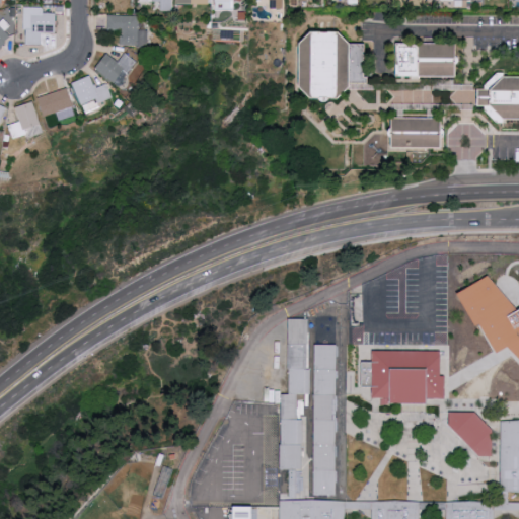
[(172,0),(140,0),(140,1),(162,1),(163,11),(173,10),(172,0)]
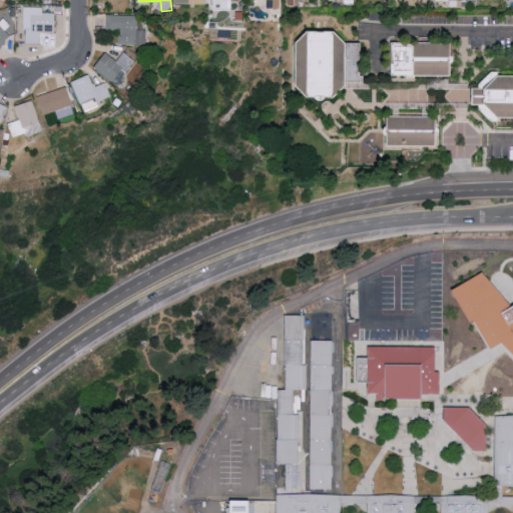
[(267,0),(268,8),(281,8),(280,0),(267,0)]
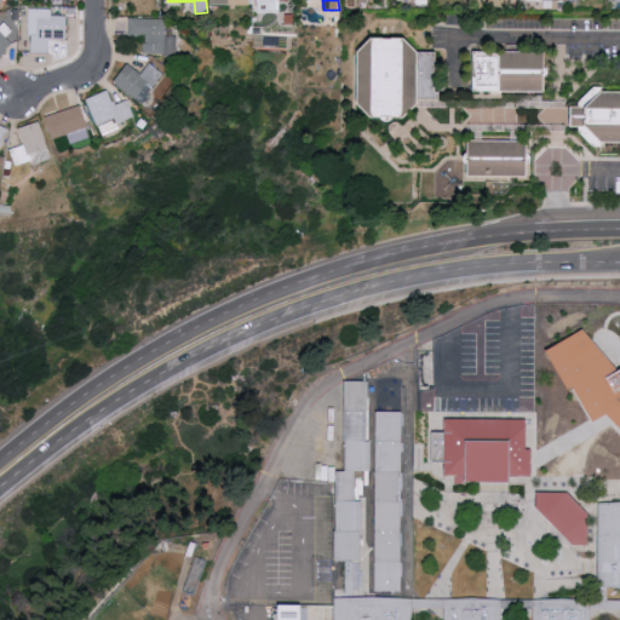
[(29,53),(51,53),(51,39),(68,40),(68,16),(52,15),(52,9),(30,9),(29,53)]
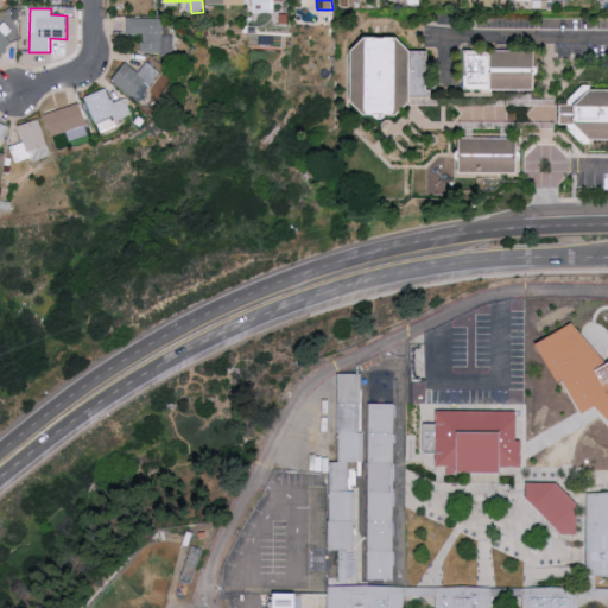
[(126,35),(141,35),(141,54),(172,55),(172,36),(163,36),(163,18),(126,17),(126,35)]
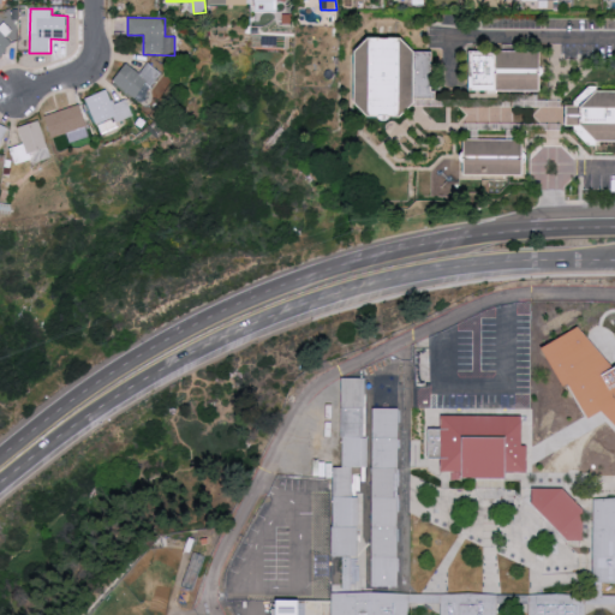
[(0,57),(17,41),(0,23),(0,57)]
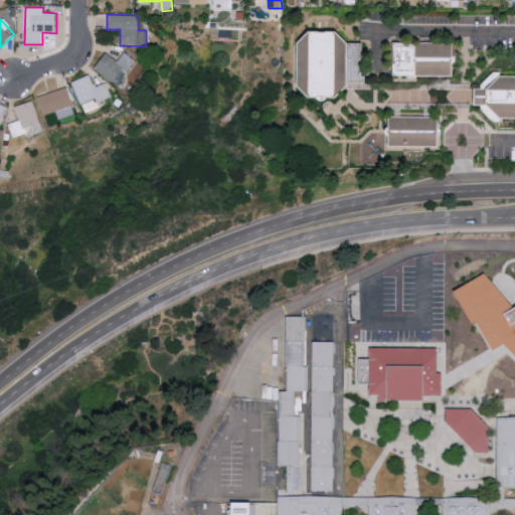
[(333,101),(346,86),(360,86),(361,46),(346,46),(334,33),(308,33),(297,44),(297,88),(307,99),(333,101)]
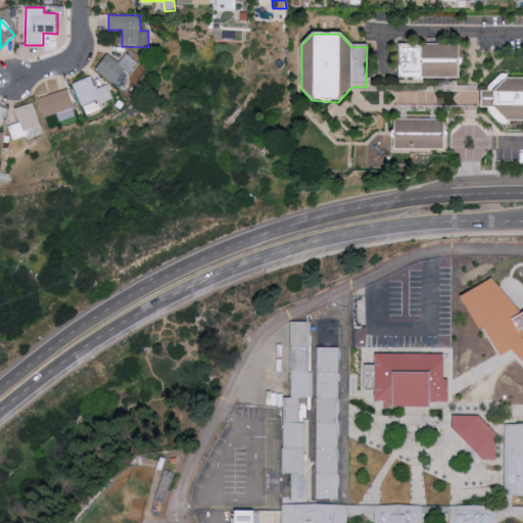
[(397,78),(459,78),(459,45),(397,45),(397,78)]
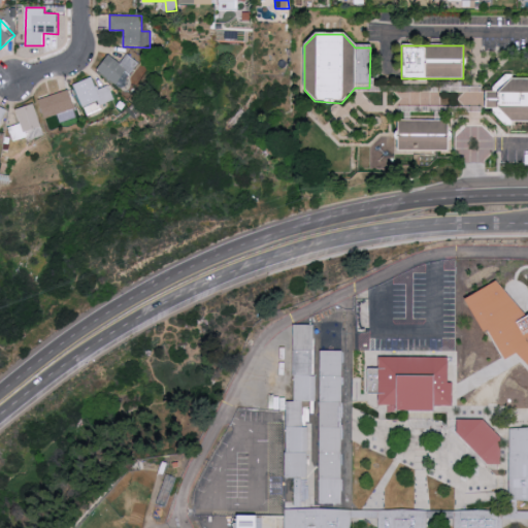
[(120,62),(109,54),(97,69),(123,90),(142,66),(128,53),(120,62)]
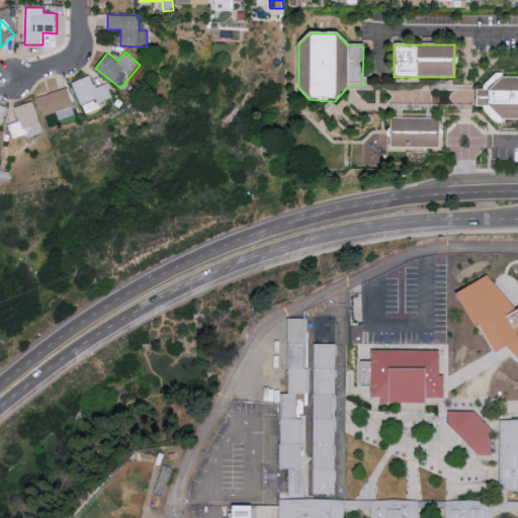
[(106,83),(95,87),(90,75),(72,82),(83,110),(112,99),(106,83)]
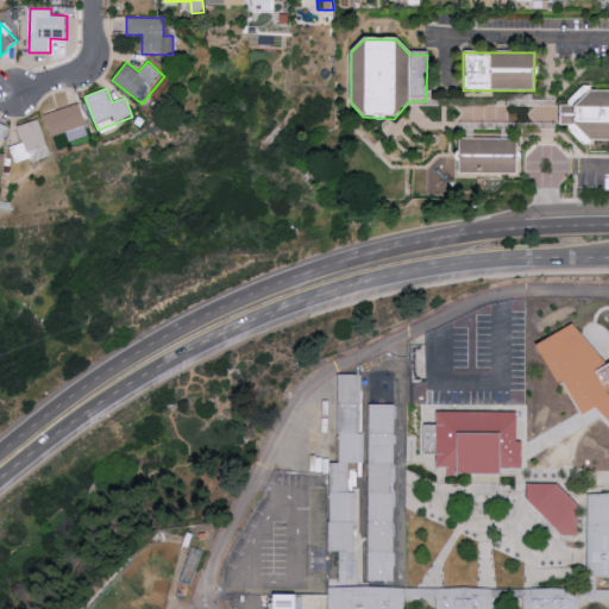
[(582,148),(608,148),(608,88),(582,88),(565,106),(559,107),(559,126),(567,127),(582,148)]
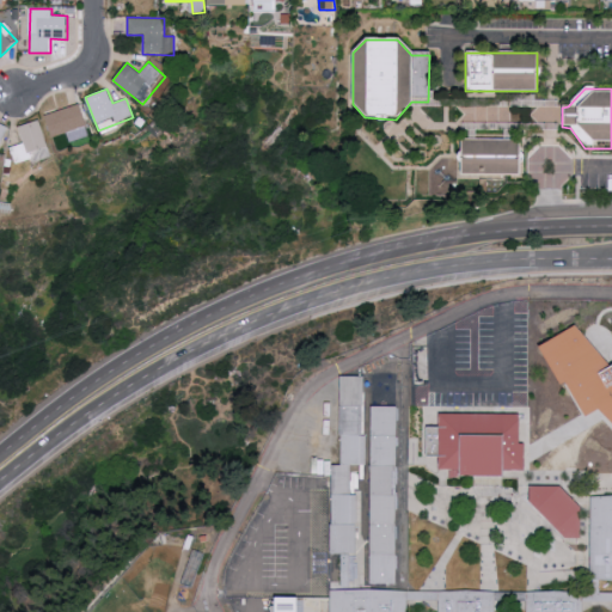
[(53,139),(87,126),(80,103),(44,116),(53,139)]
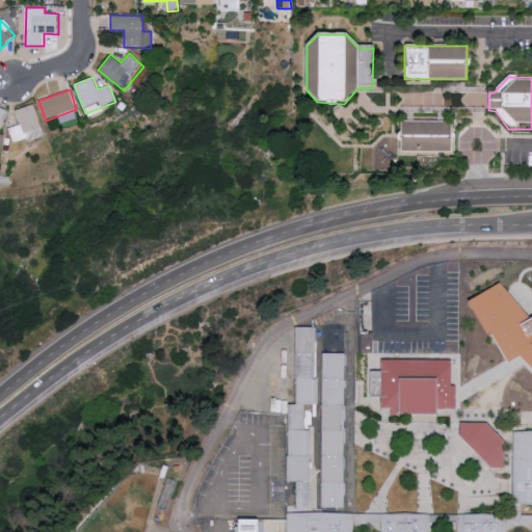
[(16,110),(21,124),(9,128),(15,142),(28,138),(26,132),(42,127),(34,104),(16,110)]
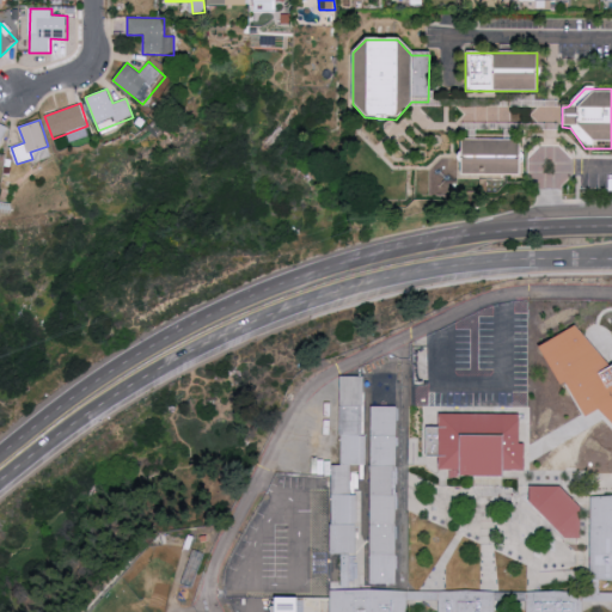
[(518,177),(519,142),(460,141),(460,177),(518,177)]
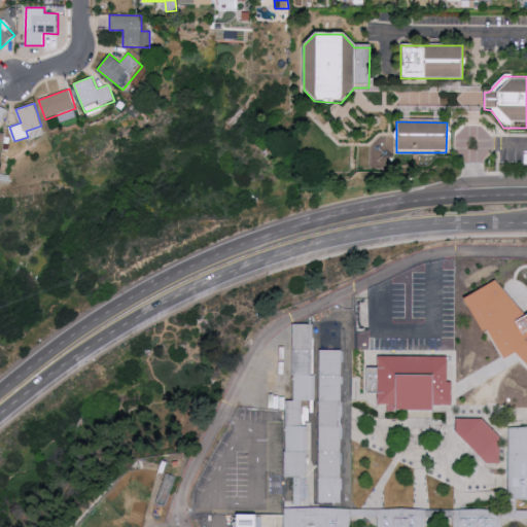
[(29,139),(44,135),(42,127),(27,131),(29,139)]
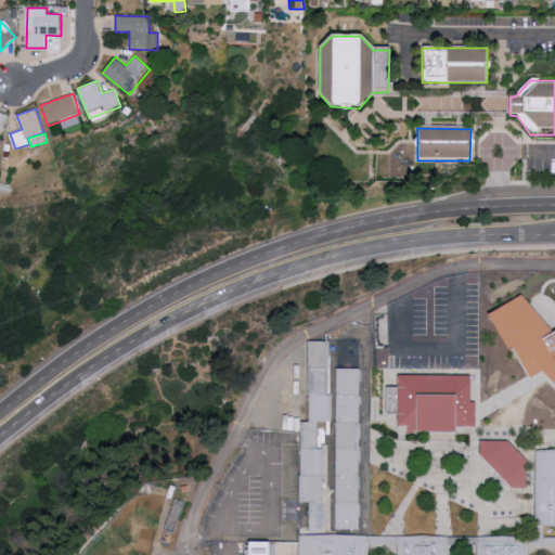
[(486,313),(507,350),(512,347),(529,377),(542,372),(554,385),(554,328),(553,331),(521,294),(486,313)]
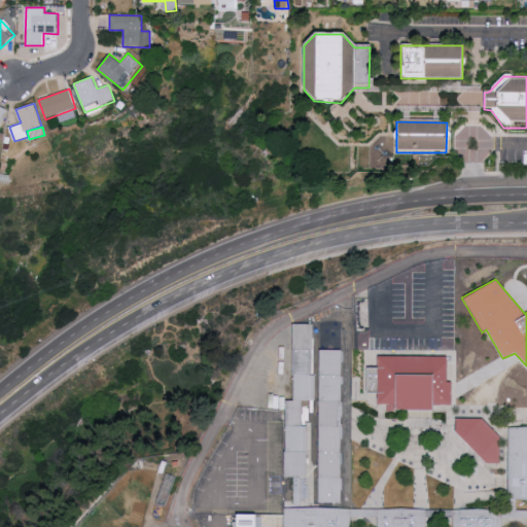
[(314,400),(301,400),(292,400),(292,324),(313,324),(312,375),(315,376),(314,400)]
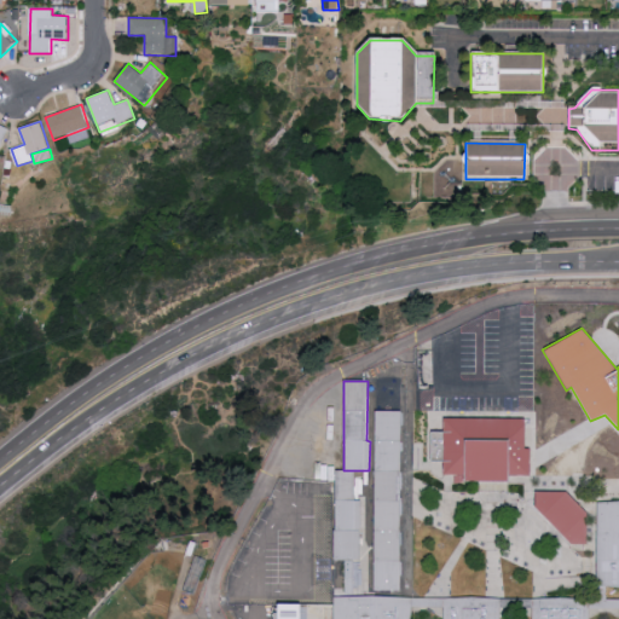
[(401,585),(401,589),(381,588),(374,588),(374,585),(375,512),(376,439),(377,381),(380,381),(403,381),(403,438),(401,512),(401,585)]
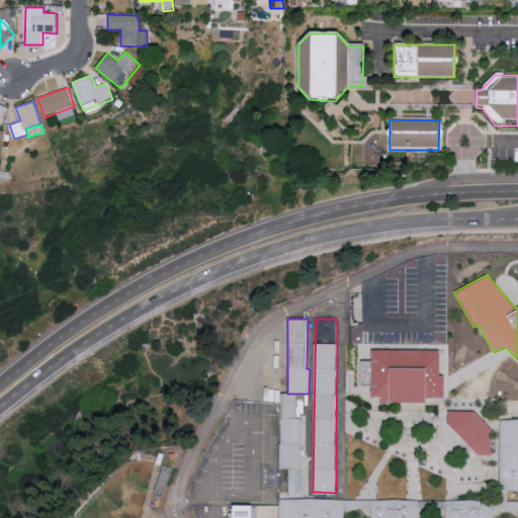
[(438,375),(443,376),(442,398),(426,398),(425,402),(379,402),(379,398),(370,398),(370,390),(359,390),(359,368),(359,361),(371,361),(370,350),(438,351),(438,375)]
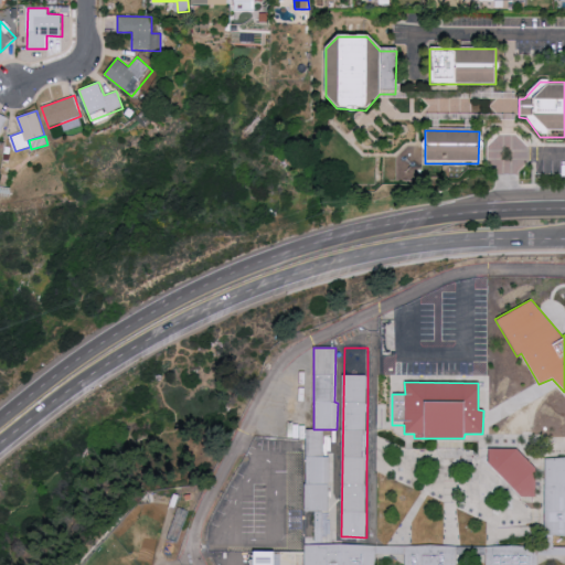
[(322,429),(324,456),(329,457),(328,511),(305,512),(306,452),(306,429),(313,429),(322,429)]
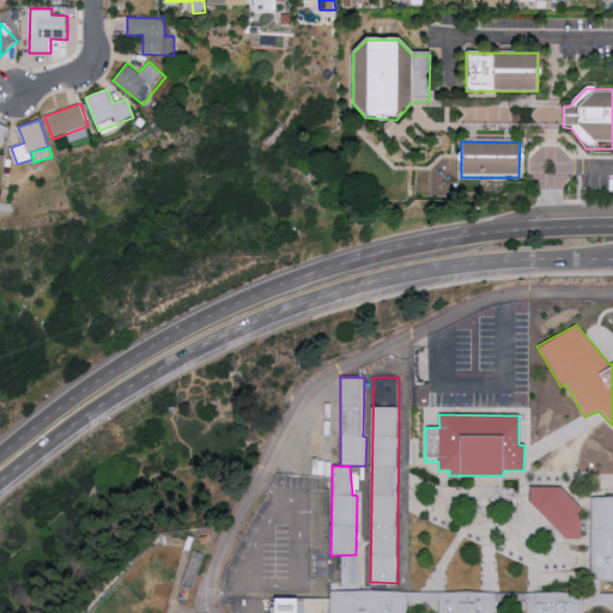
[(533,486),(533,504),(544,505),(544,520),(564,521),(563,539),(584,539),(584,499),(566,498),(568,487),(533,486)]
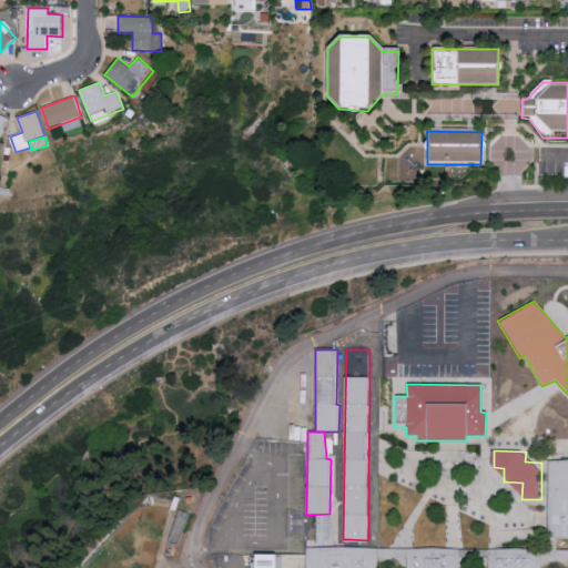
[(567,538),(554,538),(549,538),(549,536),(546,468),(546,460),(553,460),(567,460),(567,538)]
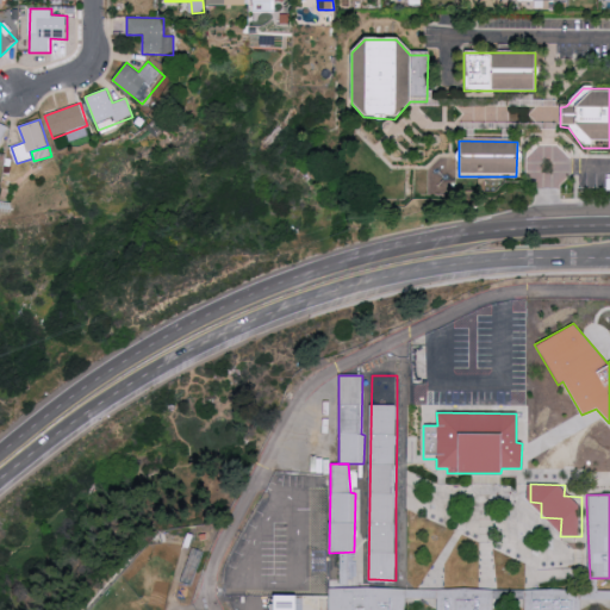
[(609,607),(598,605),(585,604),(585,609),(528,609),(528,601),(526,601),(498,601),(498,609),(442,609),(442,602),(411,599),(410,609),(335,609),(335,591),(381,591),(453,591),(526,592),(598,592),(609,592),(609,607)]
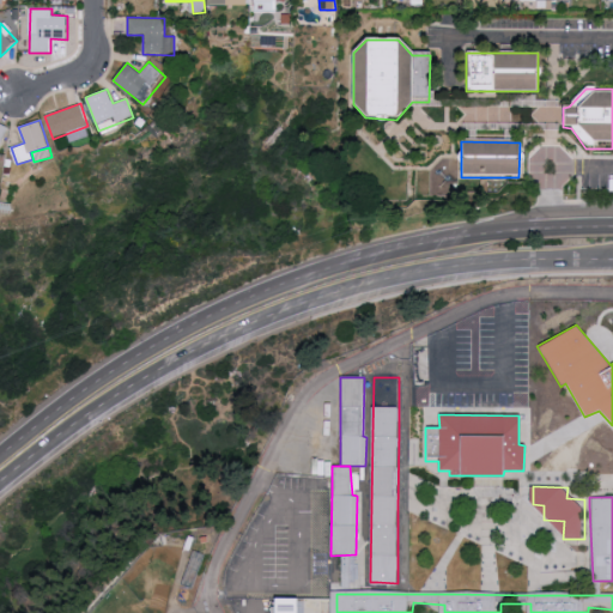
[(280,612),(301,612),(301,599),(281,599),(280,612)]
